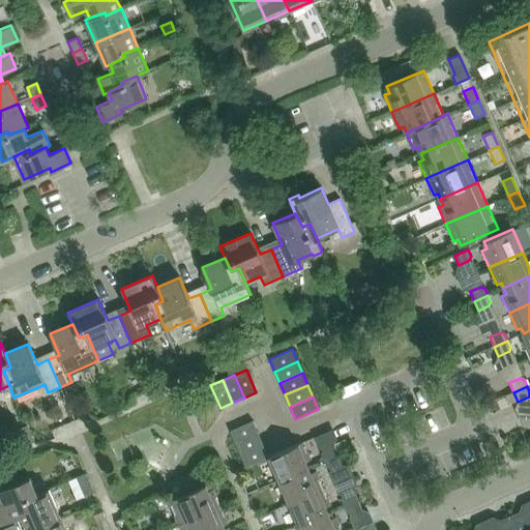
[(258,433),(253,421),(230,431),(235,443),(258,433)]
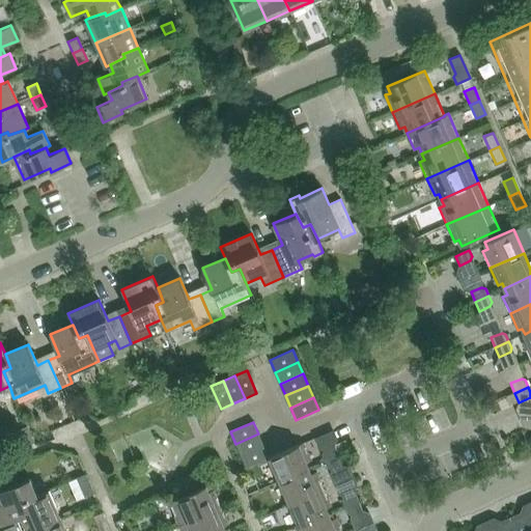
[(235,444),(241,455),(263,446),(258,434),(235,444)]
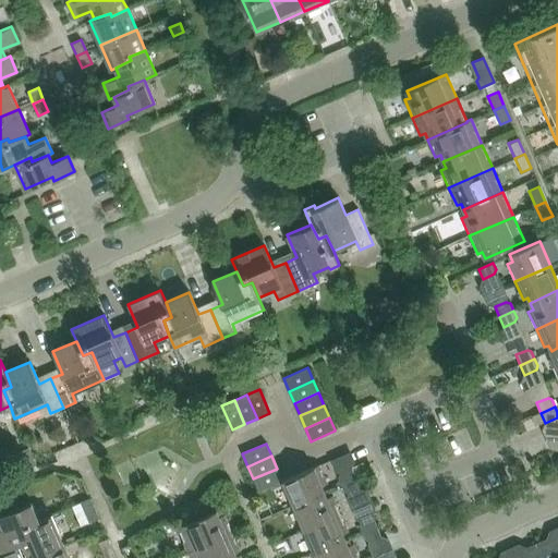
[(363,463),(351,469),(356,478),(367,473),(363,463)]
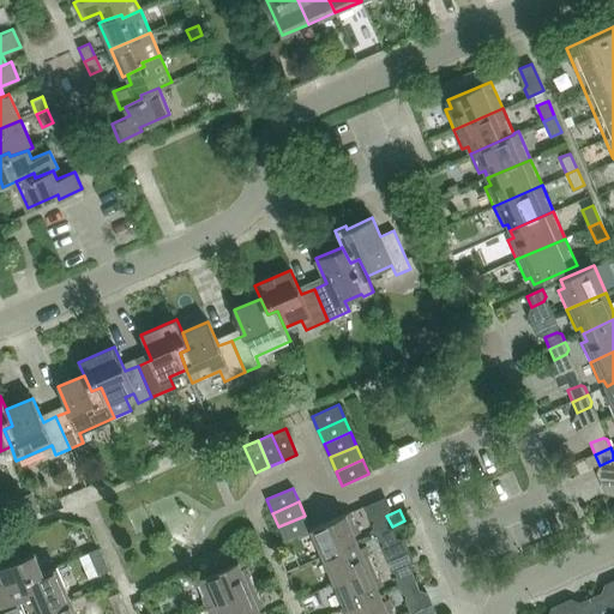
[(323,557),(357,542),(354,535),(360,533),(350,512),(311,529),(323,557)]
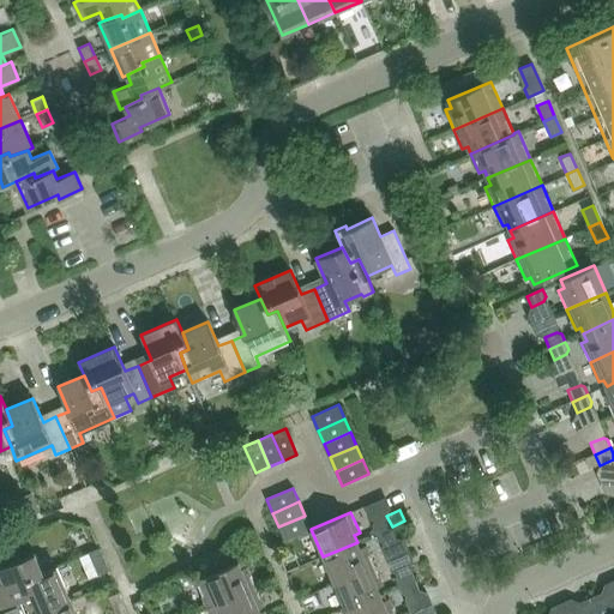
[(278,527),(284,541),(311,529),(305,516),(278,527)]
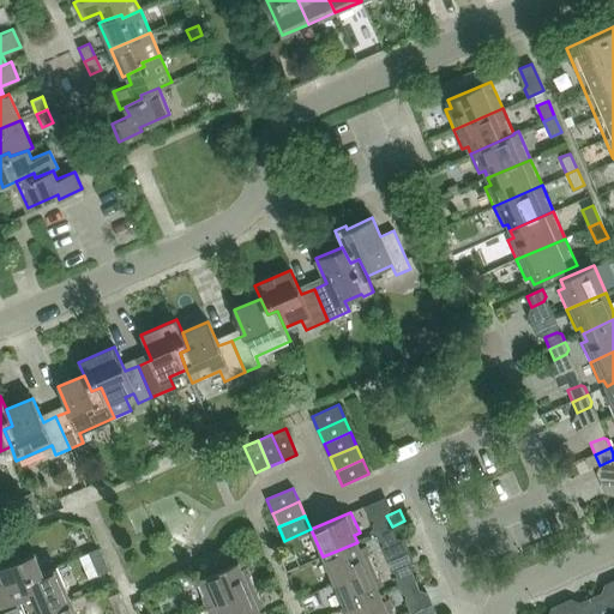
[(392,527),(386,516),(374,522),(372,527),(375,534),(392,527)]
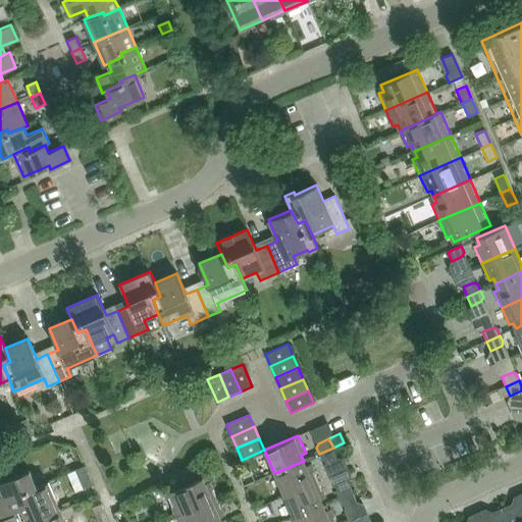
[(322,460),(325,462),(337,457),(333,448),(319,454),(322,460)]
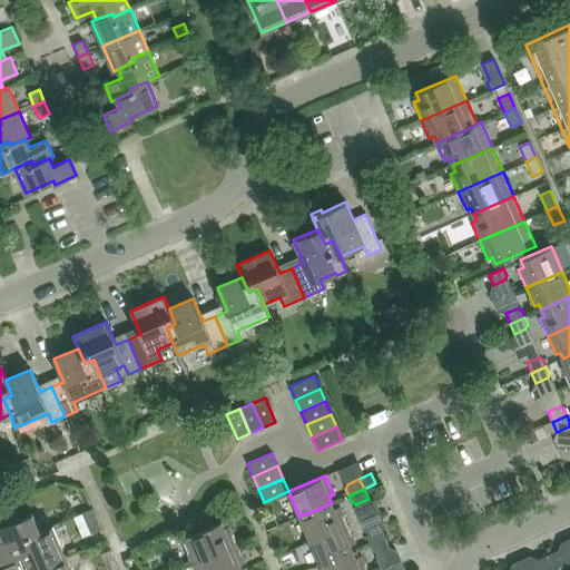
[(334,509),(332,503),(300,517),(311,541),(347,526),(340,507),(334,509)]
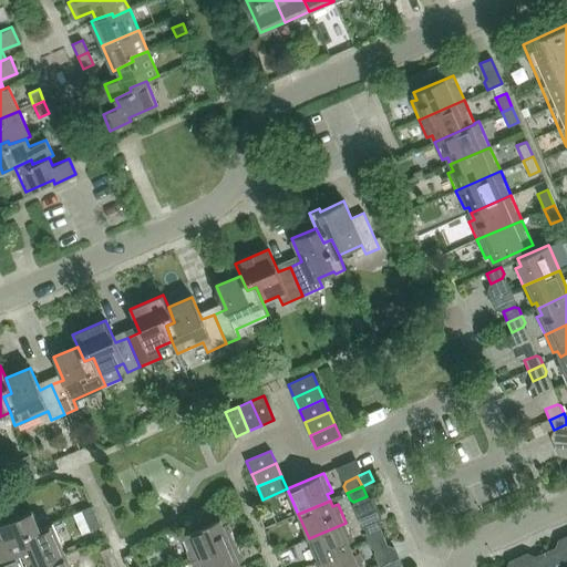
[(380,503),(362,503),(362,521),(379,522),(380,503)]
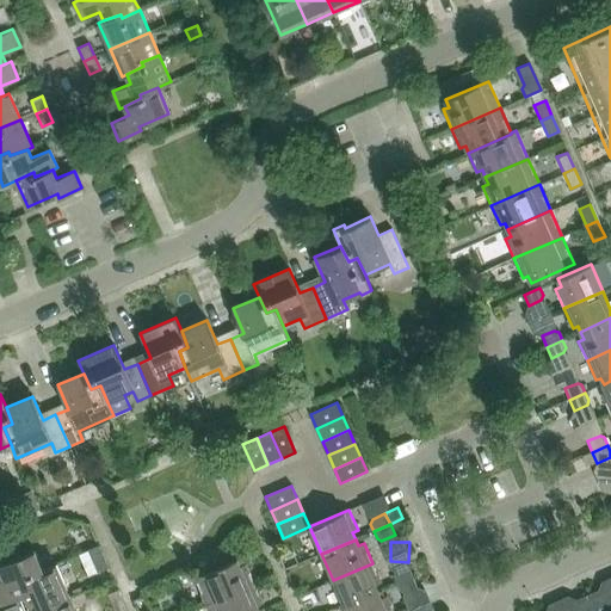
[(98,573),(109,568),(99,547),(88,550),(98,573)]
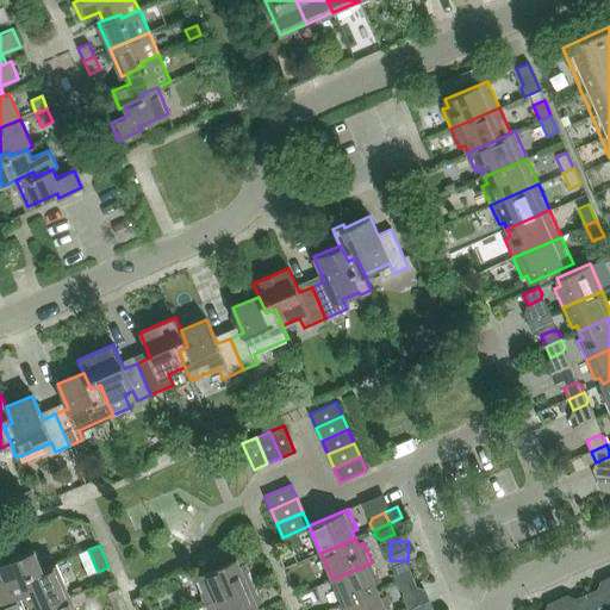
[(0,597),(2,603),(22,595),(35,587),(29,576),(43,568),(33,548),(0,562),(0,597)]
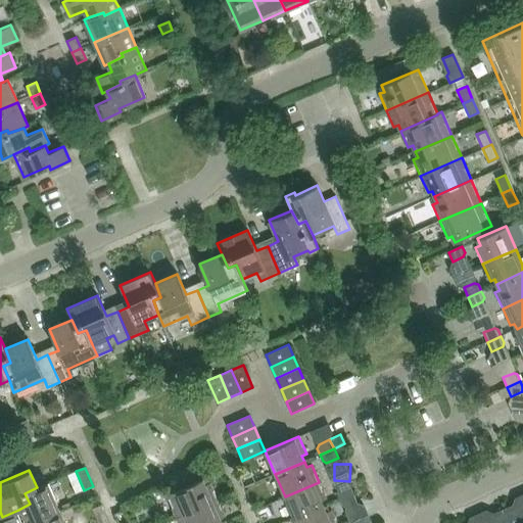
[(165,494),(176,517),(218,500),(209,482),(205,484),(202,478),(165,494)]
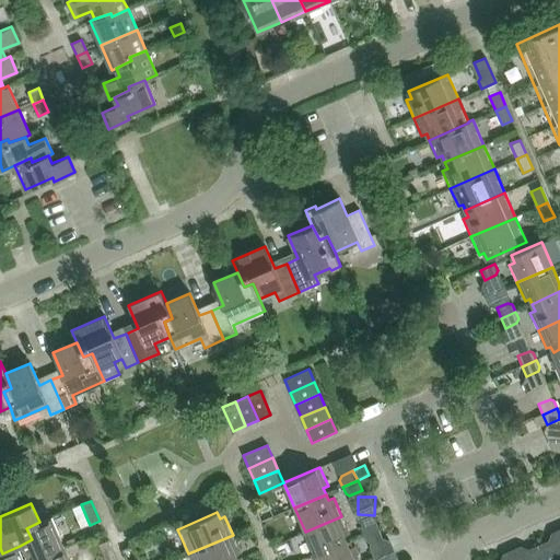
[(20,546),(25,559),(34,559),(63,547),(50,516),(39,522),(26,528),(32,539),(20,546)]
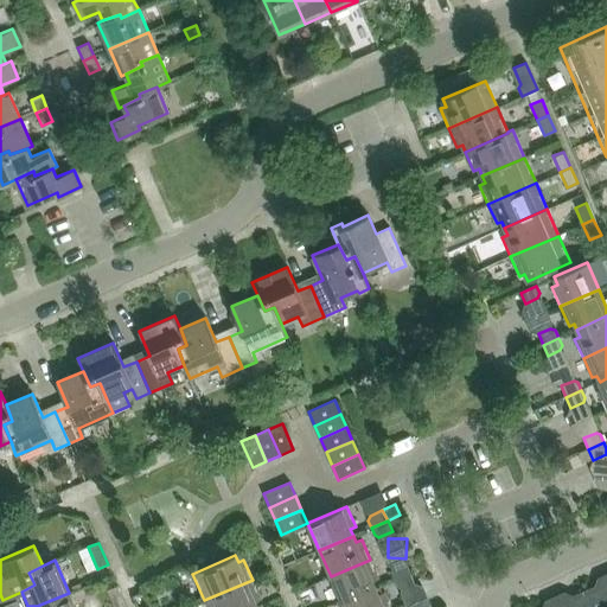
[(331,576),(343,602),(376,587),(374,581),(378,579),(370,560),(331,576)]
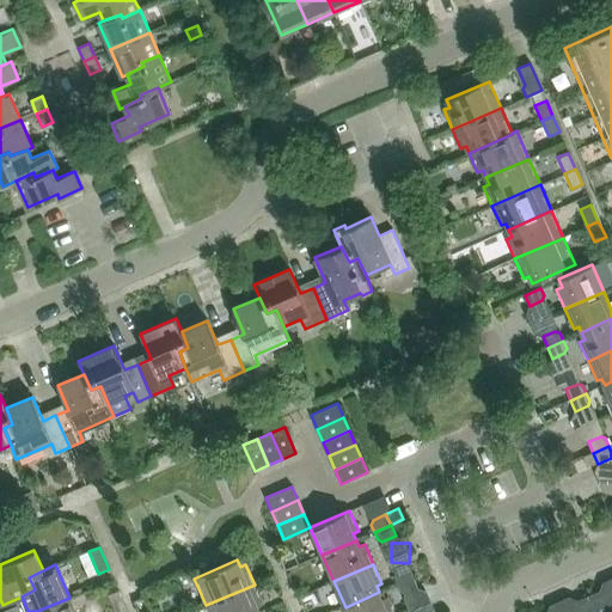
[(412,577),(409,567),(396,571),(395,576),(398,585),(412,577)]
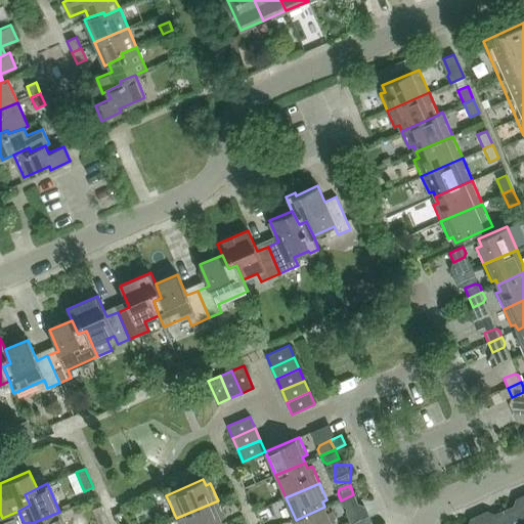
[(344,507),(347,508),(357,504),(353,494),(341,500),(344,507)]
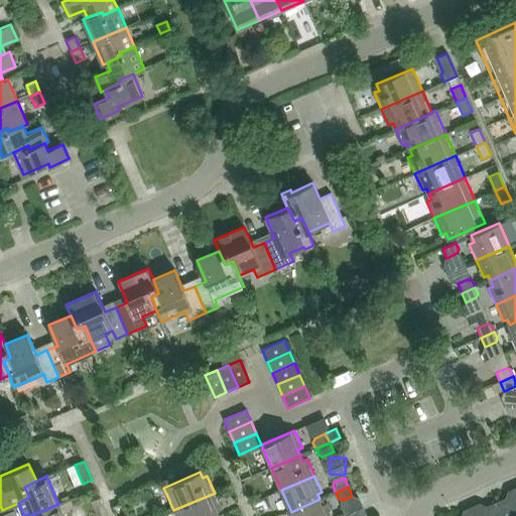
[(222,509),(215,493),(173,510),(175,515),(219,515),(218,511),(222,509)]
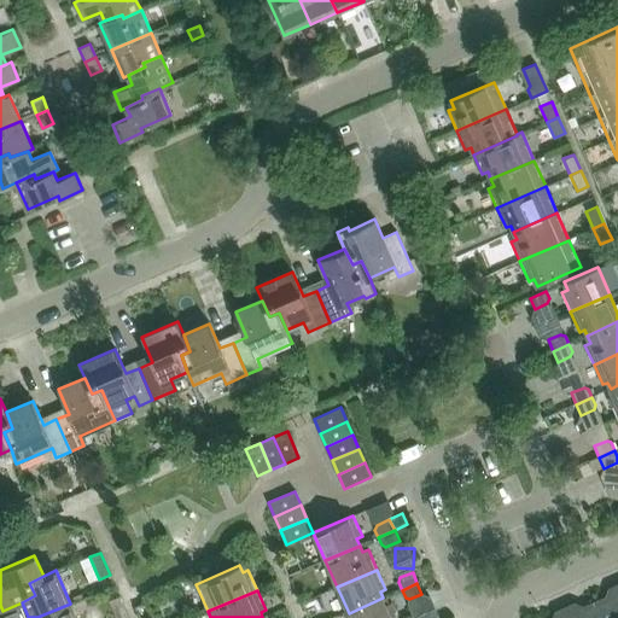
[(608,613),(610,610),(604,596),(594,601),(600,617),(608,613)]
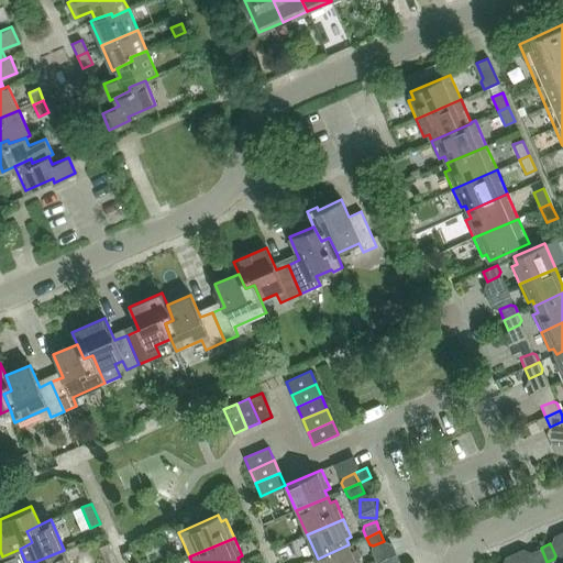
[(117,562),(111,549),(108,544),(99,549),(106,562),(117,562)]
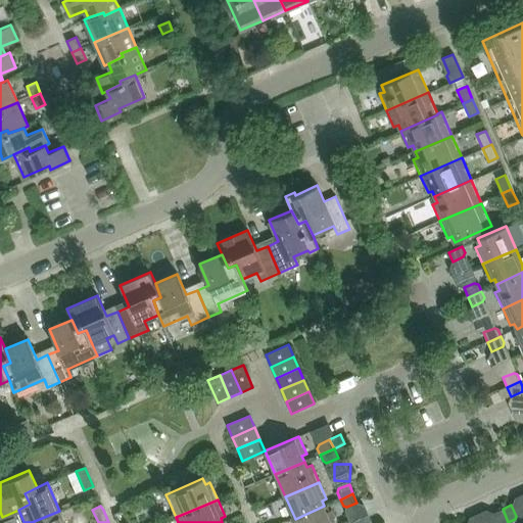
[(295,519),(296,522),(336,522),(331,510),(326,512),(324,506),(295,519)]
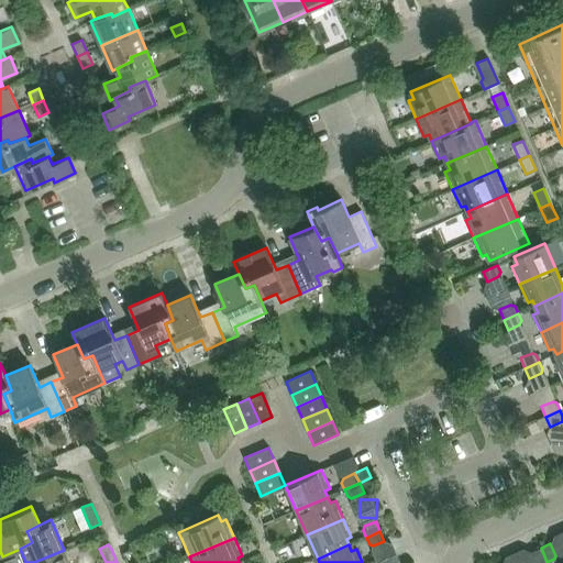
[(541,548),(531,552),(536,562),(544,562),(547,562),(541,548)]
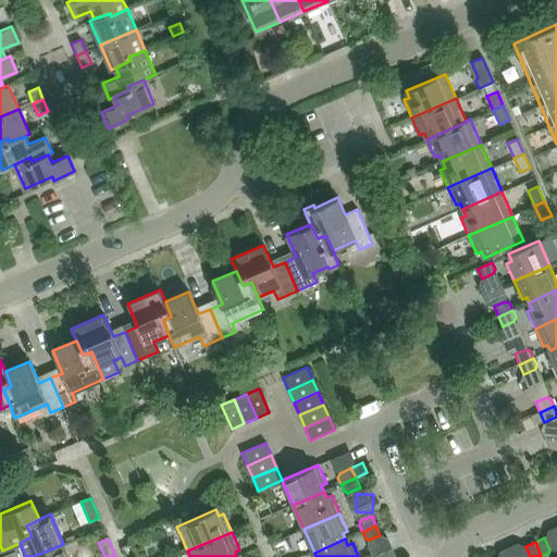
[(34,556),(69,556),(63,544),(34,556)]
